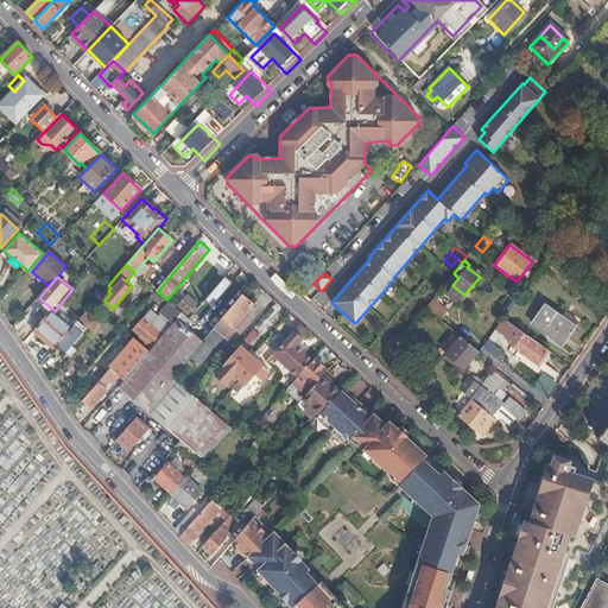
[(213,305),(232,283),(226,277),(207,299),(213,305)]
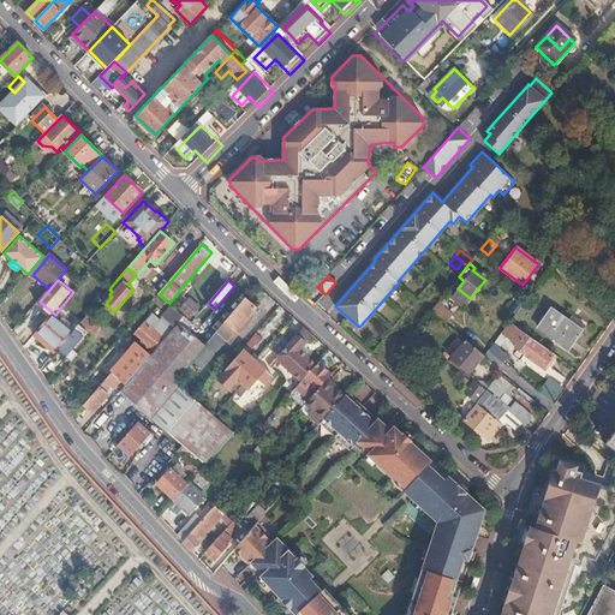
[(191,298),(181,311),(195,321),(204,308),(191,298)]
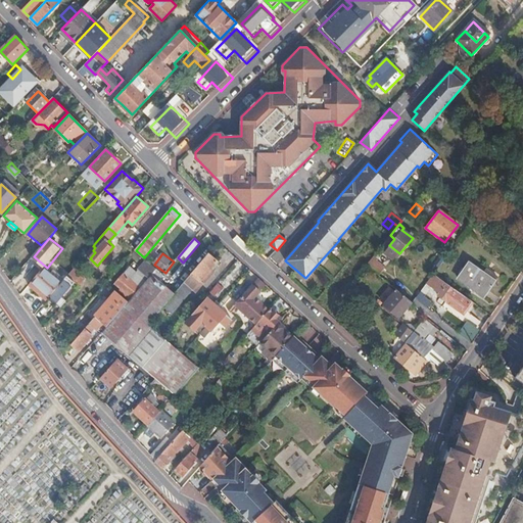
[(216,262),(207,254),(183,282),(188,287),(194,292),(210,274),(207,272),(216,262)]
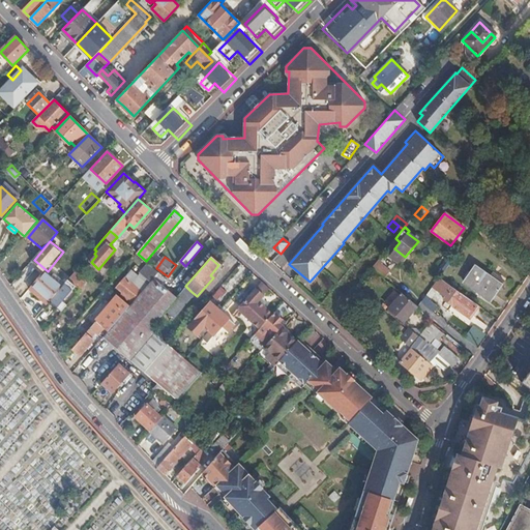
[(444,271),(451,262),(446,259),(439,268),(444,271)]
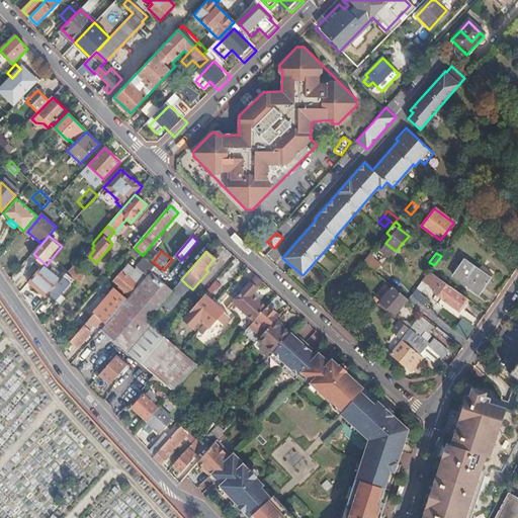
[(379,266),(367,256),(362,262),(374,272),(379,266)]
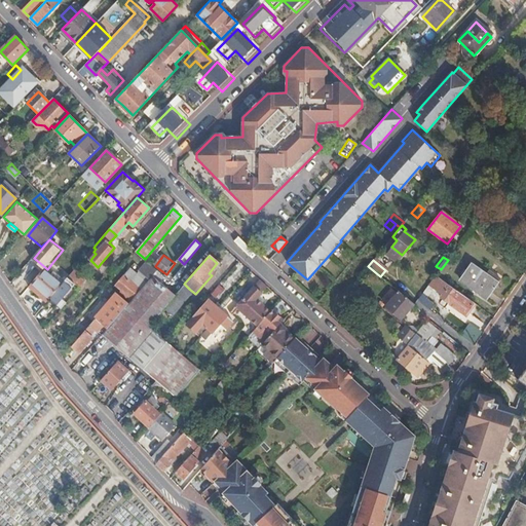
[(472,263),(460,278),(487,298),(500,279),(489,271),(487,274),(472,263)]
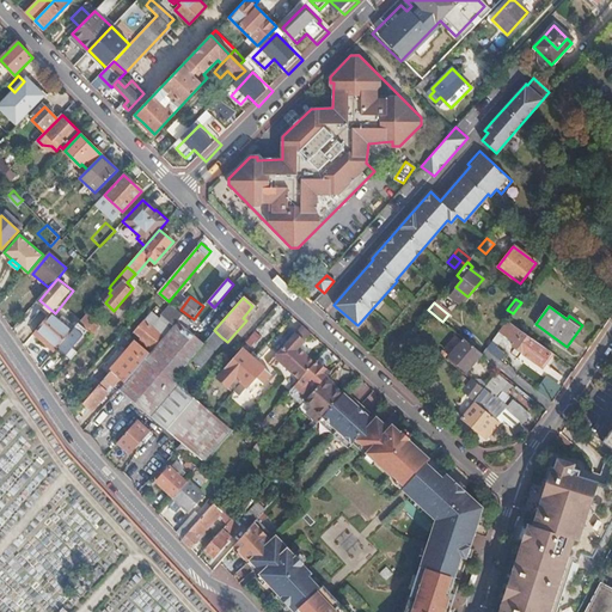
[(442,322),(428,310),(424,314),(430,319),(446,332),(450,328),(442,322)]
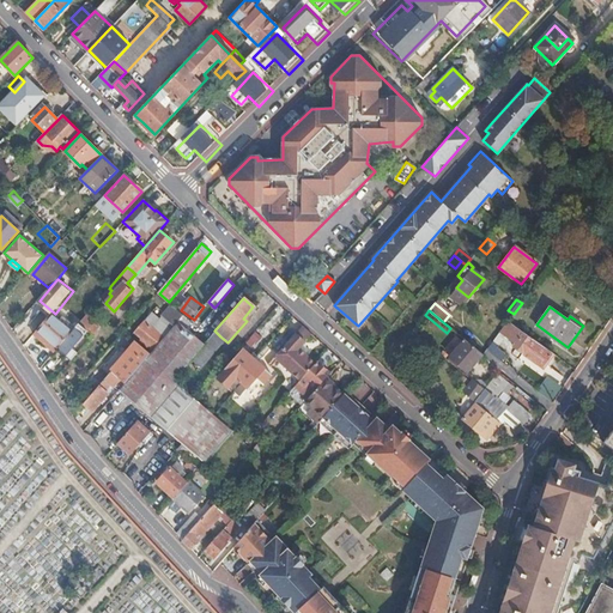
[(180,321),(183,316),(178,313),(169,323),(174,327),(180,321)]
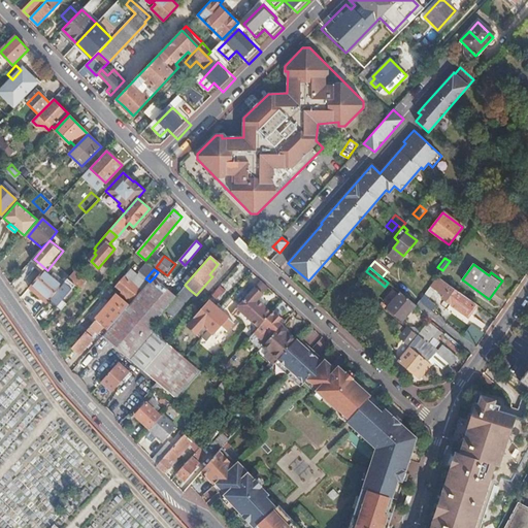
[(145,284),(131,270),(117,286),(123,291),(121,293),(127,298),(128,296),(132,299),(145,284)]
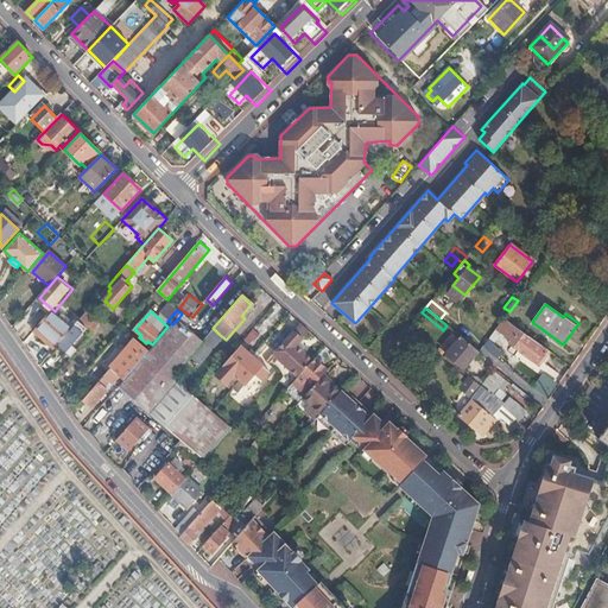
[(42,330),(58,344),(71,329),(57,317),(55,318),(49,312),(33,330),(38,335),(42,330)]
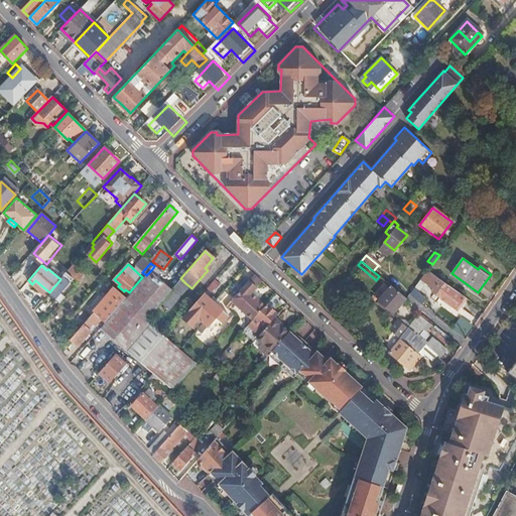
[(67,272),(78,283),(85,275),(73,265),(67,272)]
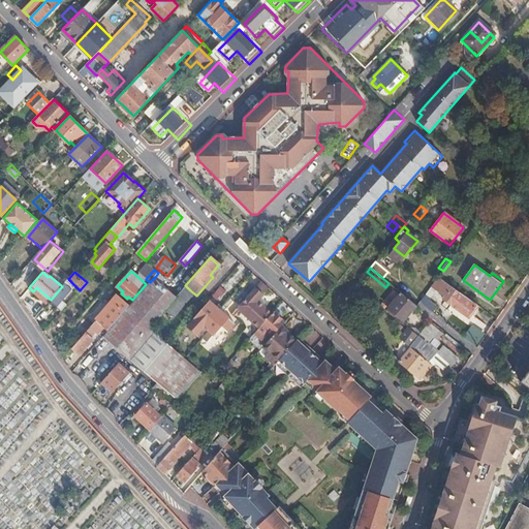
[(356,285),(359,287),(361,286),(363,287),(369,280),(364,276),(356,285)]
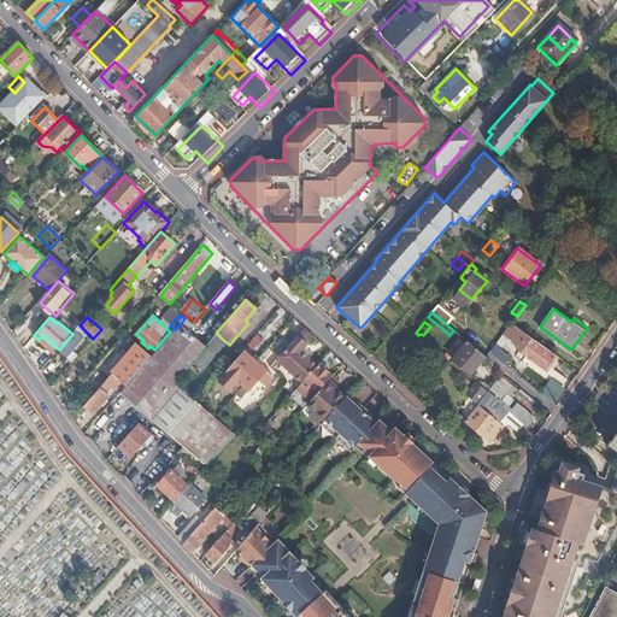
[(122,391),(147,413),(175,381),(205,345),(194,335),(168,365),(163,359),(188,329),(181,323),(175,329),(151,357),(127,386),(123,389),(122,391)]
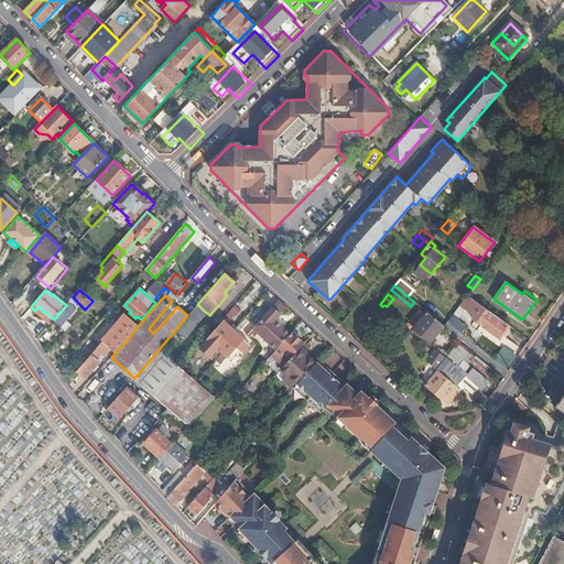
[(472,320),(487,331),(488,331),(498,317),(468,295),(461,306),(474,316),(472,320)]
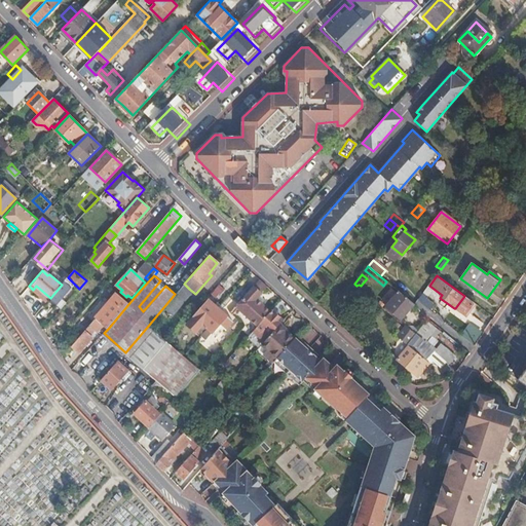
[(50,298),(62,308),(79,289),(68,277),(62,285),(50,298)]
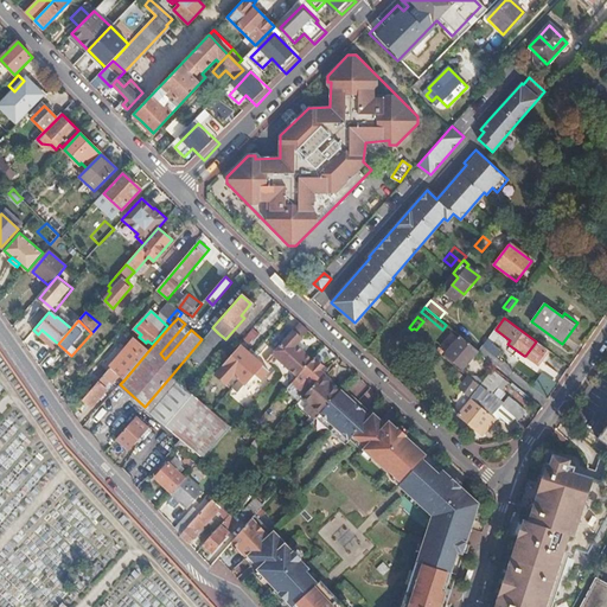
[(295,346),(308,331),(299,323),(270,355),(278,362),(282,360),(282,365),(295,378),(311,362),(295,346)]
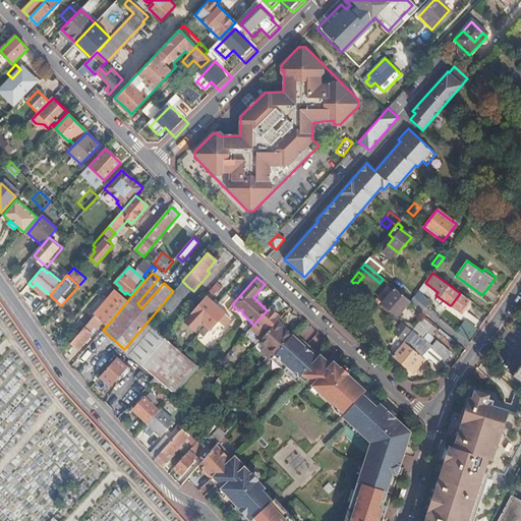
[(141,308),(164,283),(159,278),(137,303),(141,308)]
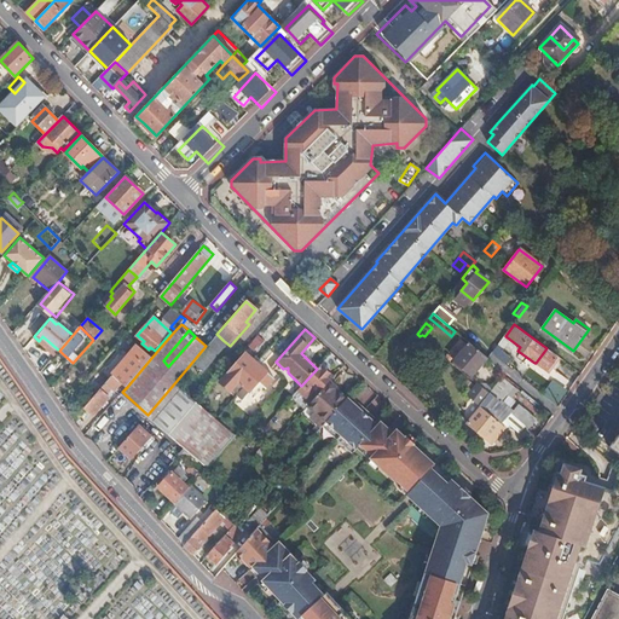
[(223,340),(217,334),(207,345),(213,352),(223,340)]
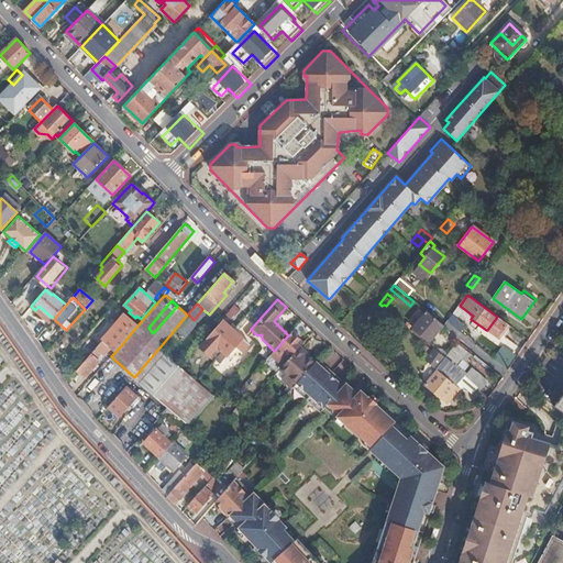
[(35,310),(51,323),(54,319),(39,306),(35,310)]
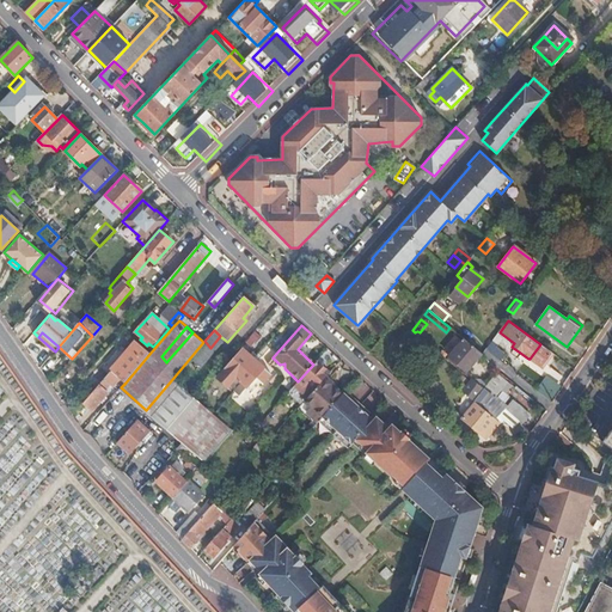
[(254,349),(264,338),(257,332),(246,342),(254,349)]
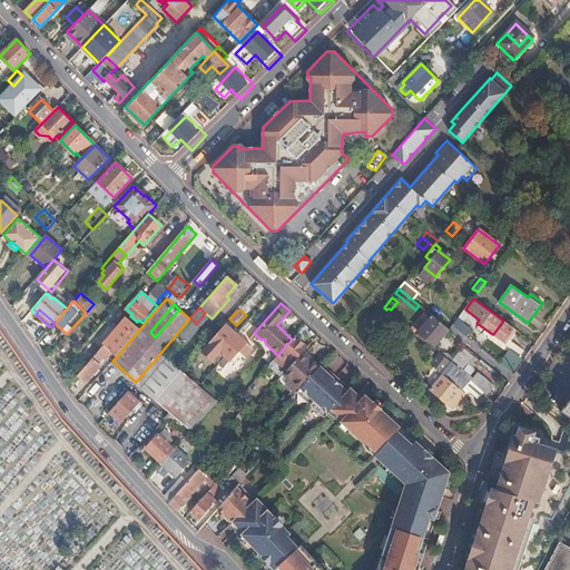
[(435,346),(449,330),(432,316),(419,333),(435,346)]
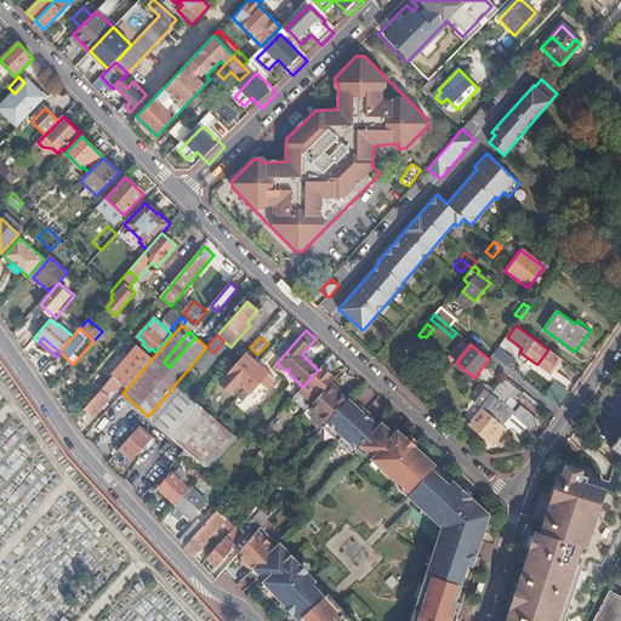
[(127,388),(152,359),(137,347),(129,355),(130,357),(113,376),(127,388)]
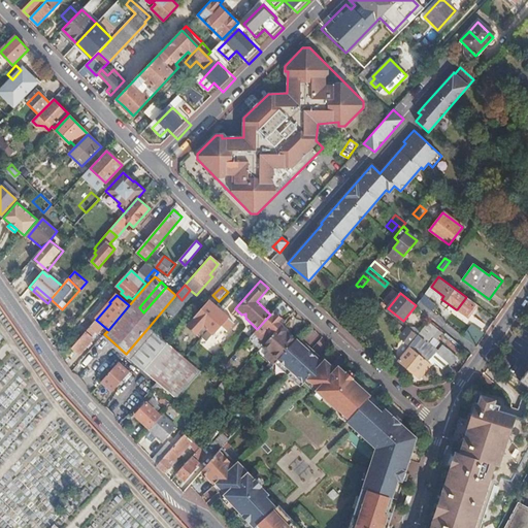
[(466,317),(476,304),(466,297),(457,309),(456,309),(466,317)]
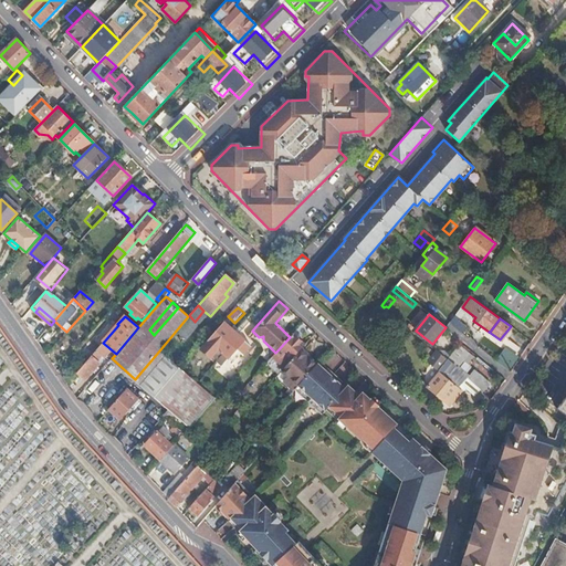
[(467,329),(458,322),(453,327),(462,335),(467,329)]
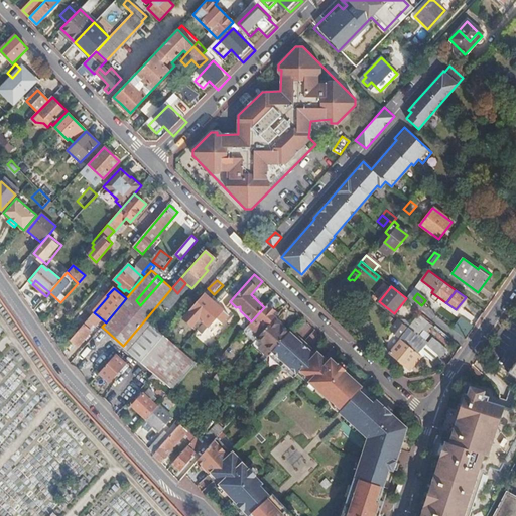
[(201,317),(214,302),(205,295),(191,310),(201,317)]
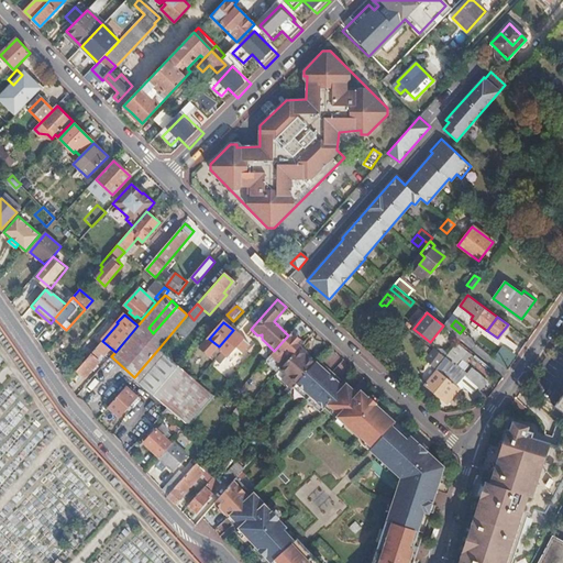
[(414,329),(411,331),(427,345),(430,342),(414,329)]
